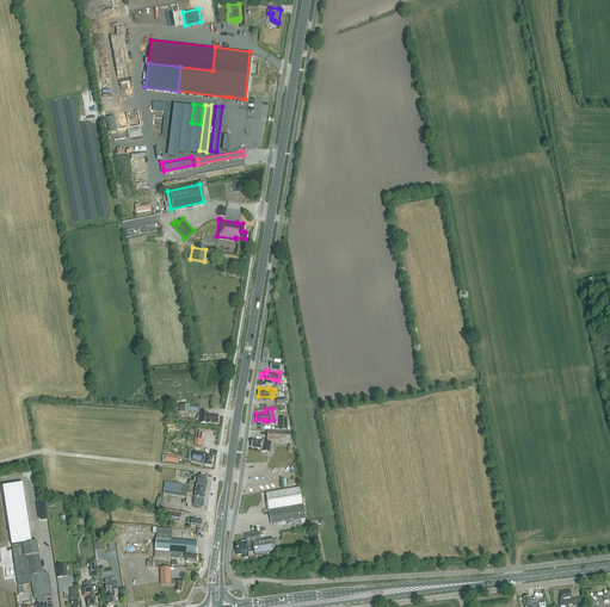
[(208,412),(208,410),(199,409),(198,421),(207,421),(207,420),(217,421),(217,413),(208,412)]
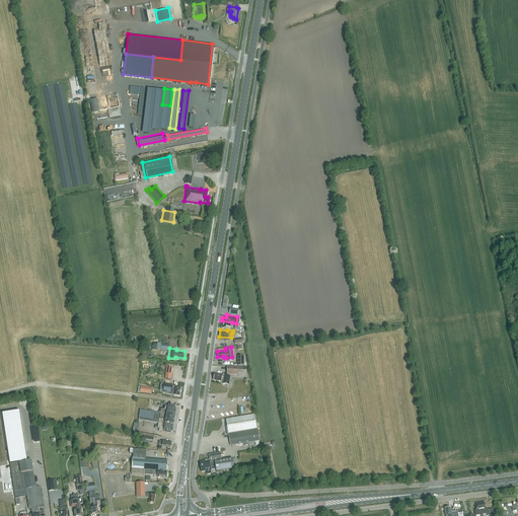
[(226,364),(226,372),(244,373),(244,365),(226,364)]
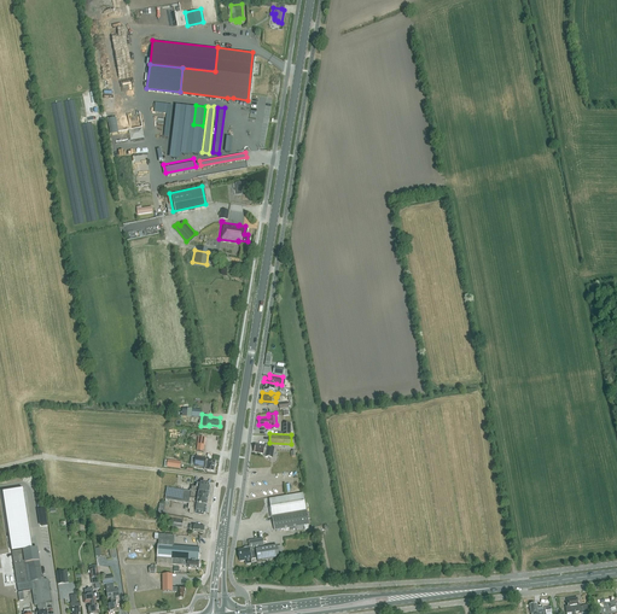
[(254,442),(254,449),(258,450),(260,450),(262,451),(265,454),(267,452),(267,454),(272,455),(273,445),(263,443),(260,443),(258,443),(254,442)]
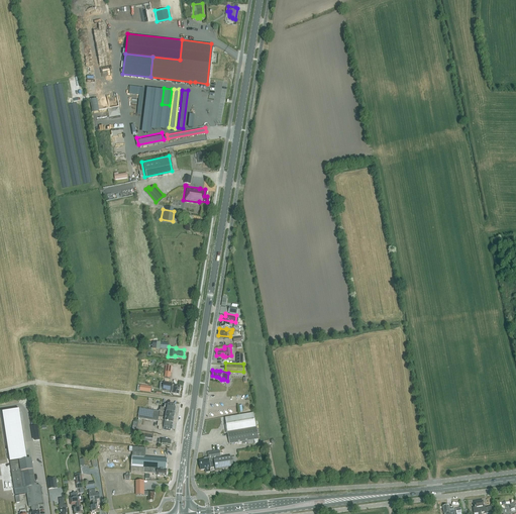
[(172,381),(163,380),(162,388),(170,389),(169,391),(178,392),(180,383),(172,382),(172,381)]
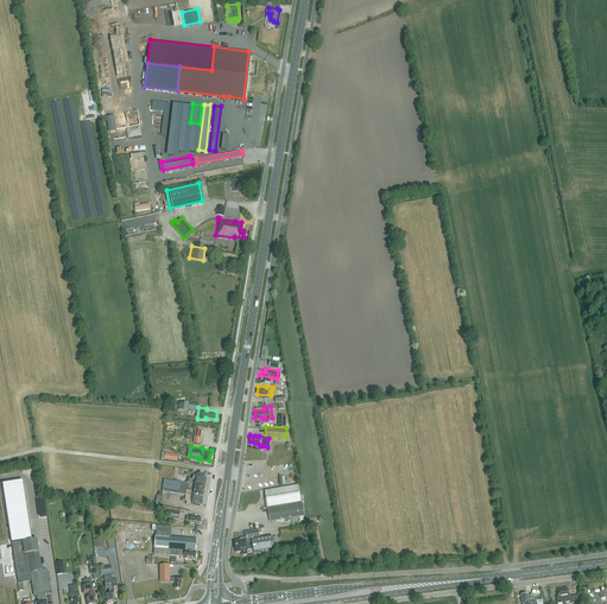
[(196,471),(193,471),(191,476),(188,476),(187,481),(163,477),(162,488),(184,493),(183,497),(185,497),(185,501),(190,502),(190,503),(200,504),(200,503),(201,503),(202,501),(202,502),(203,496),(202,496),(204,482),(206,482),(207,476),(206,476),(206,475),(204,475),(204,472),(196,471)]
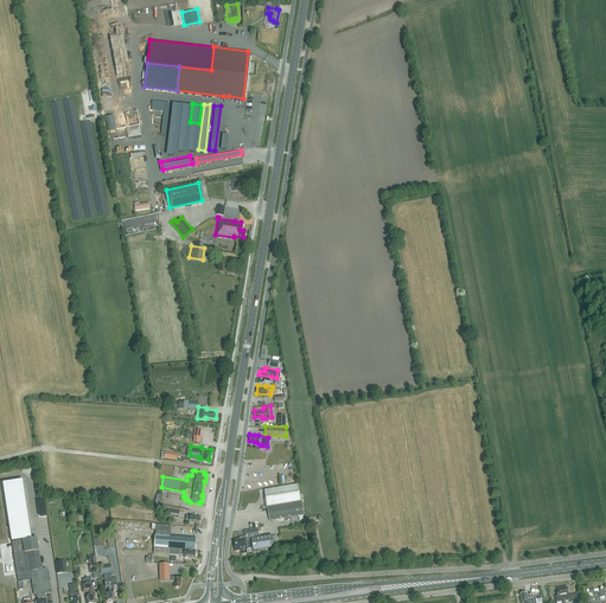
[(284,517),(301,513),(301,512),(301,506),(304,506),(303,500),(300,501),(297,481),(263,487),(266,500),(265,500),(265,505),(266,505),(268,518),(284,515),(284,517)]
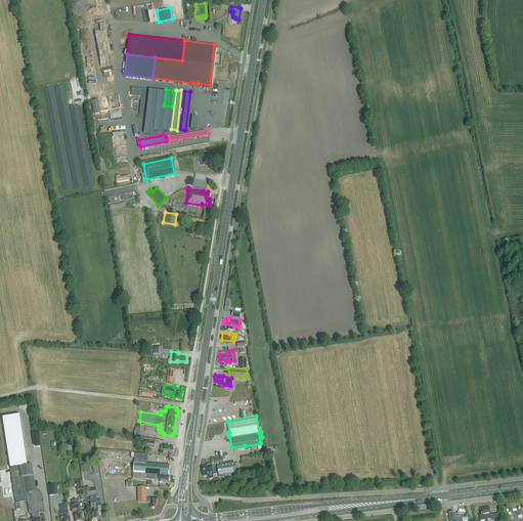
[(147,451),(131,450),(130,456),(133,456),(131,475),(158,477),(158,479),(168,480),(168,473),(169,463),(146,461),(147,451)]
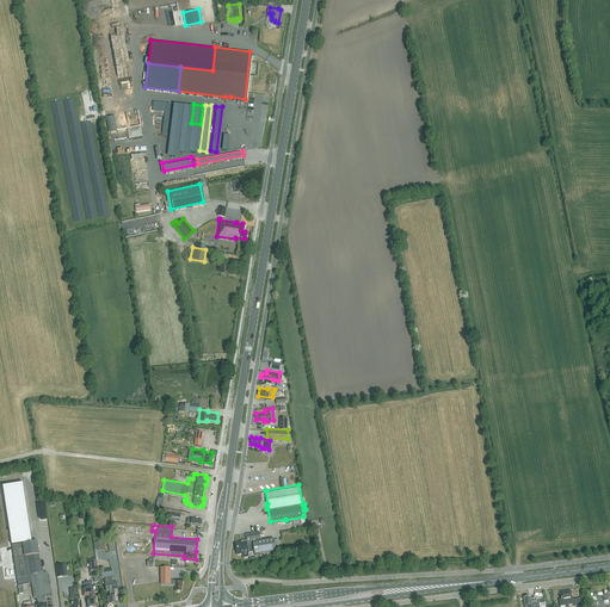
[(245,532),(246,539),(234,540),(236,552),(241,551),(242,556),(242,555),(247,553),(247,550),(253,549),(253,552),(278,547),(277,536),(260,539),(259,530),(245,532)]
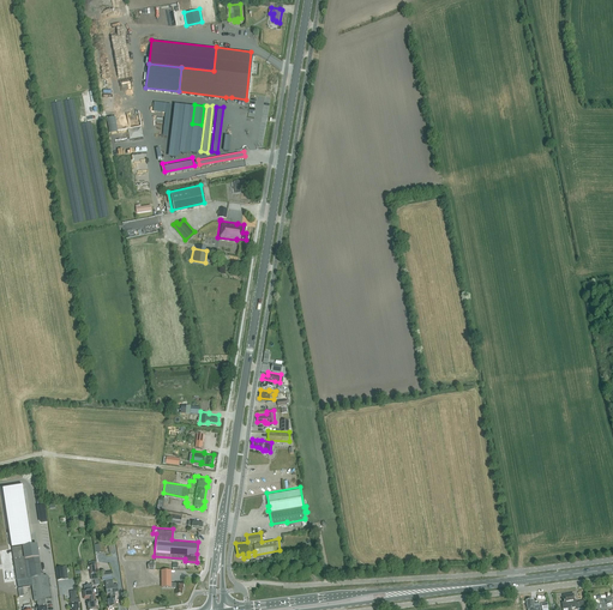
[(38,554),(37,542),(11,545),(16,578),(29,575),(32,598),(36,598),(36,604),(35,604),(35,609),(47,609),(46,603),(44,596),(50,595),(49,587),(48,574),(46,572),(43,572),(42,571),(41,571),(38,554)]
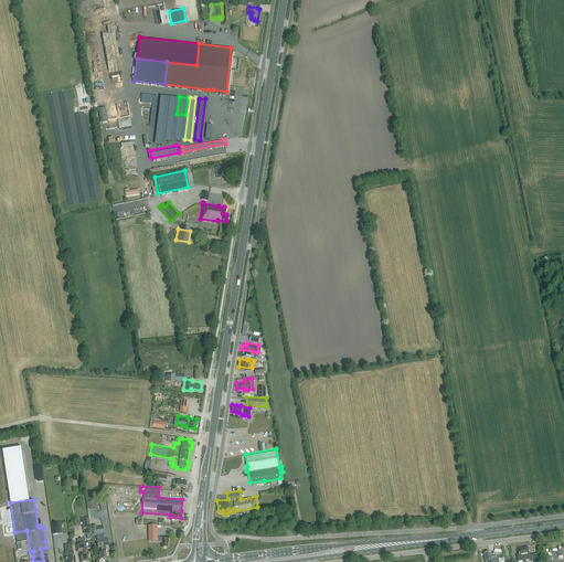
[(89,531),(87,515),(81,516),(83,532),(89,531)]
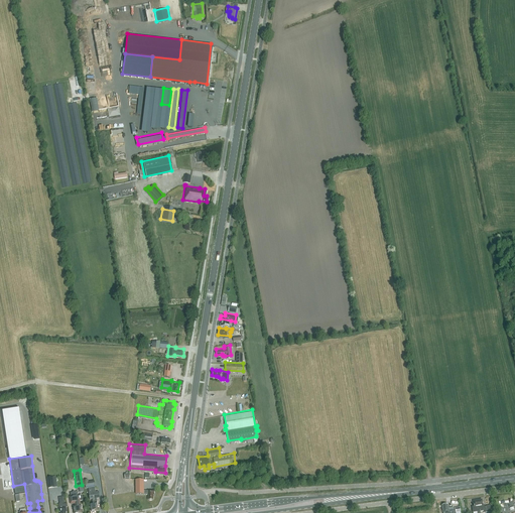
[(88,479),(87,477),(84,478),(85,486),(87,486),(94,485),(93,478),(88,479)]
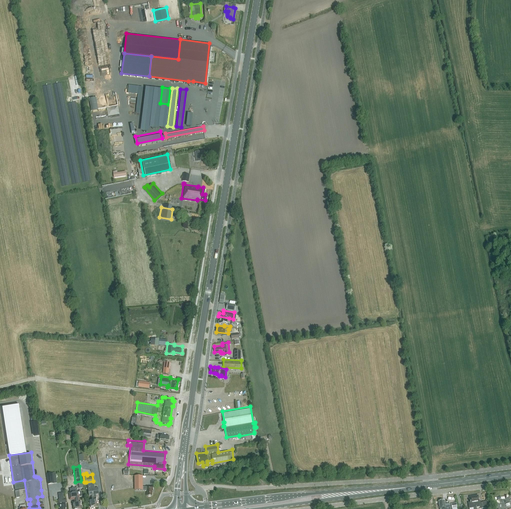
[(134,473),(134,487),(142,487),(142,473),(134,473)]
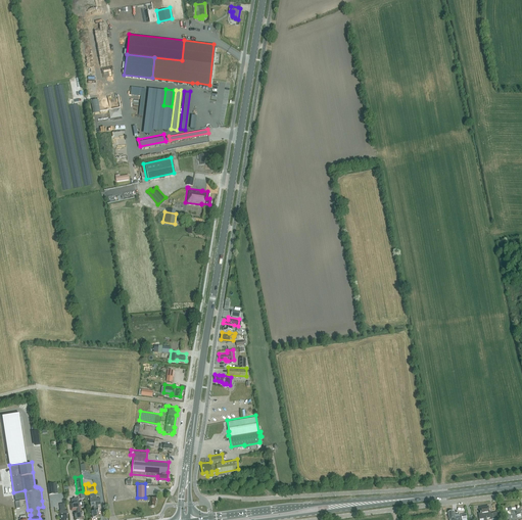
[(96,503),(99,503),(98,497),(96,497),(95,491),(88,492),(89,498),(88,498),(89,504),(92,504),(92,509),(89,509),(90,517),(91,517),(92,518),(93,517),(94,517),(96,516),(96,513),(98,511),(97,509),(96,508),(96,503)]
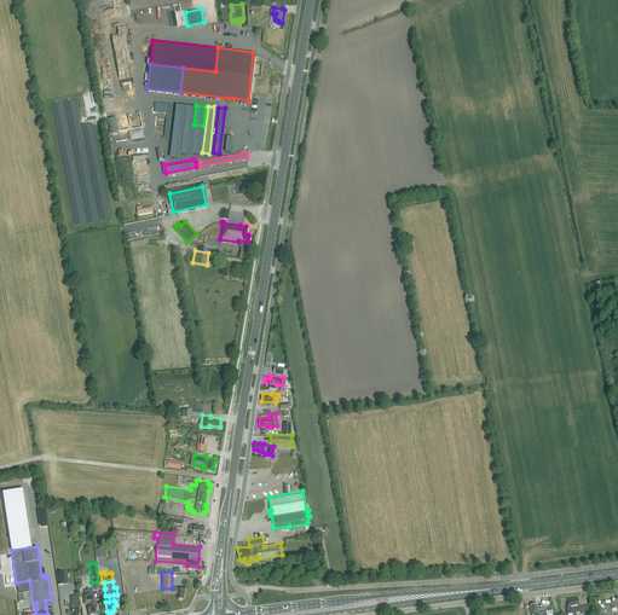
[(90,587),(87,585),(85,587),(84,587),(84,592),(82,592),(84,602),(88,601),(88,603),(86,604),(87,614),(90,614),(93,614),(94,613),(97,613),(97,608),(97,607),(97,604),(94,604),(93,598),(98,597),(97,590),(92,591),(92,586),(90,587)]
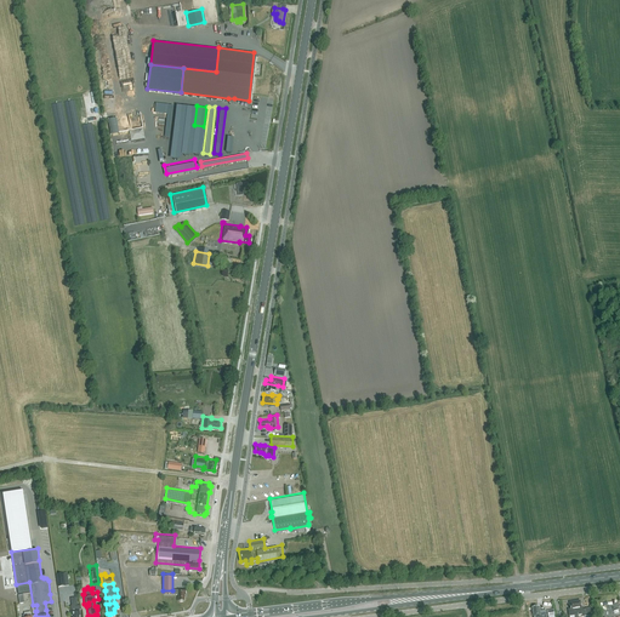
[(172,587),(172,590),(174,592),(177,592),(177,598),(183,598),(183,592),(185,592),(185,587),(177,587),(172,587)]
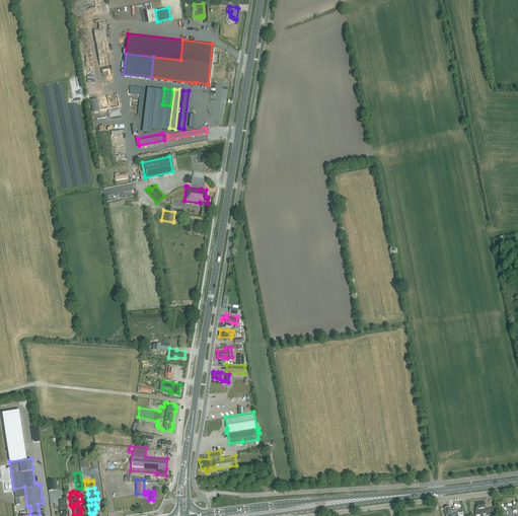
[(64,504),(63,500),(58,501),(59,504),(58,504),(58,508),(58,509),(59,513),(60,513),(59,515),(66,515),(66,513),(66,508),(67,507),(66,504),(64,504)]
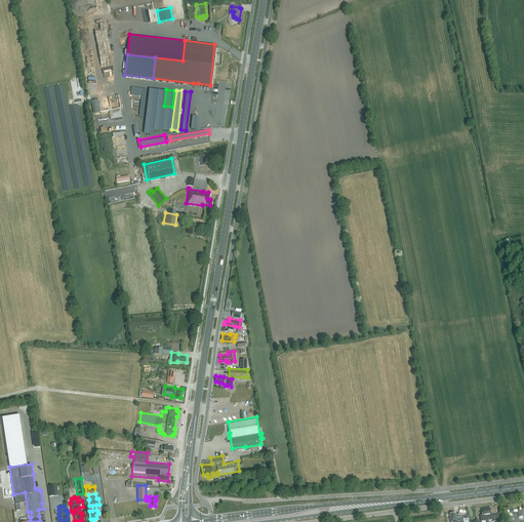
[(490,512),(489,506),(480,507),(481,512),(481,513),(479,513),(480,519),(484,518),(485,521),(488,521),(487,518),(491,517),(491,519),(498,518),(497,512),(494,512),(491,513),(491,511),(490,512)]
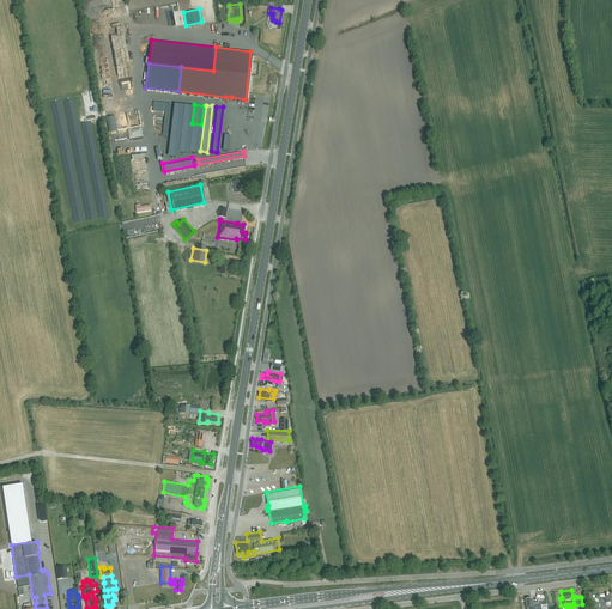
[(526,608),(538,608),(537,600),(532,601),(531,595),(523,596),(526,608)]
